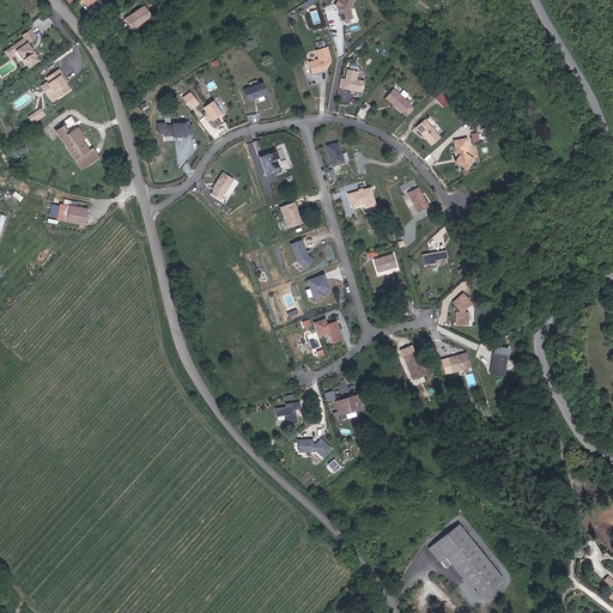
[(338,0),(335,5),(341,8),(337,17),(344,20),(346,17),(349,17),(357,0),(338,0)]
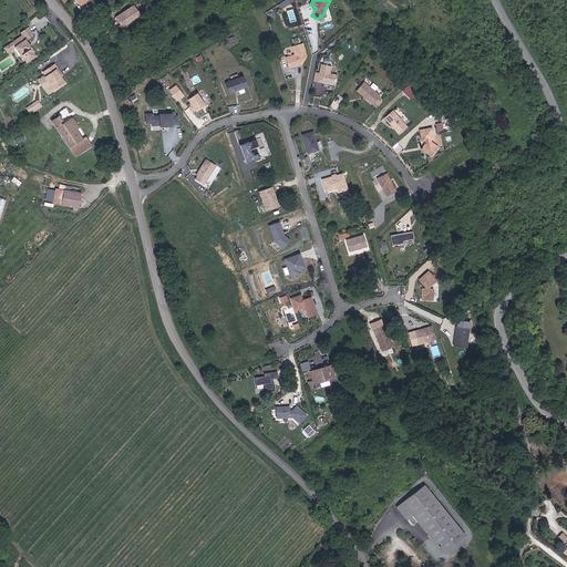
[(122,27),(142,16),(135,4),(115,16),(122,27)]
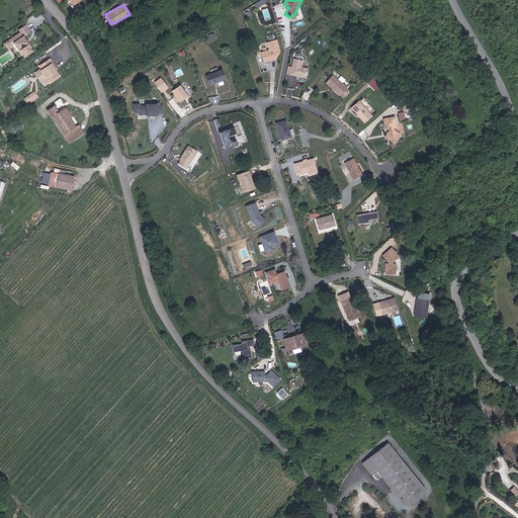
[(31,47),(24,36),(30,32),(26,25),(19,30),(21,32),(4,45),(7,48),(13,44),(21,55),(22,54),(24,58),(33,51),(30,48),(31,47)]
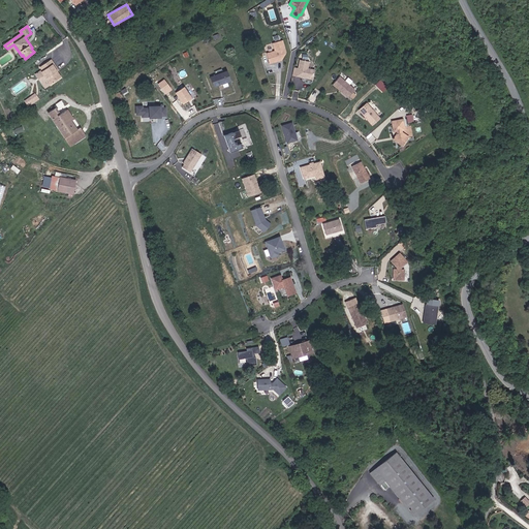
[(277,56),(281,48),(277,36),(268,38),(271,47),(261,50),(265,59),(277,56)]
